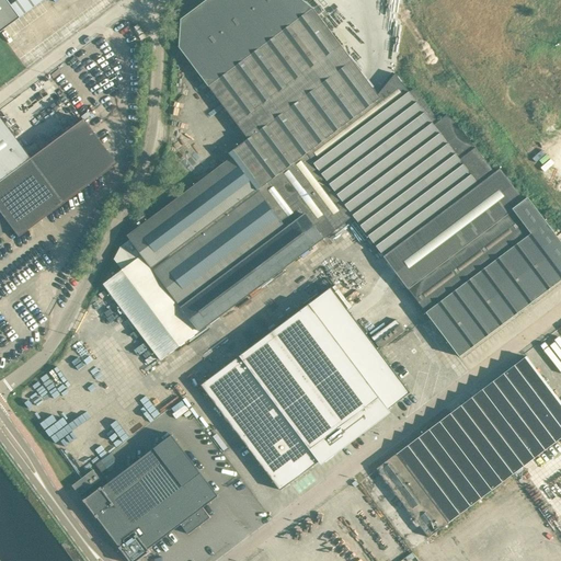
[(0,0),(0,30),(16,18),(9,7),(3,0),(0,0)]
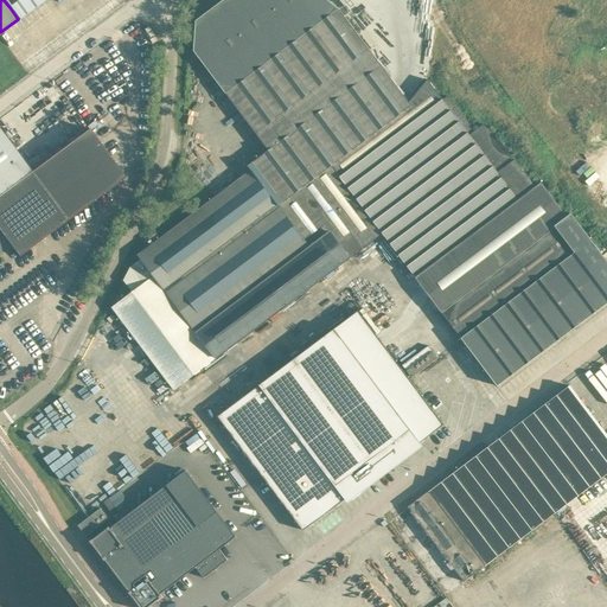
[(18,0),(10,7),(18,19),(45,0),(18,0)]
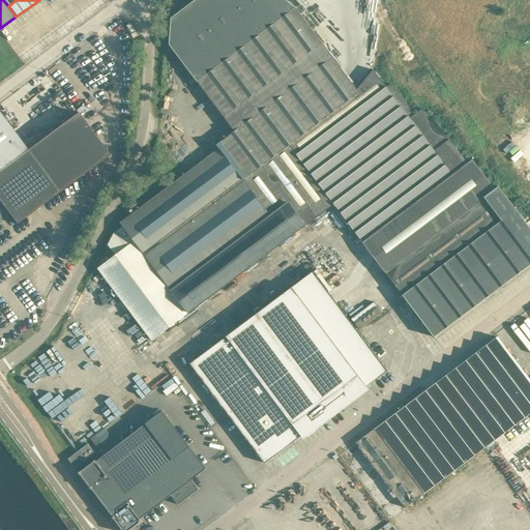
[(171,47),(168,50),(173,58),(177,55),(235,131),(216,145),(219,149),(221,149),(237,170),(253,173),(281,210),(290,217),(299,231),(330,207),(335,213),(340,210),(435,337),(529,265),(529,228),(499,187),(495,189),(484,176),(472,159),(467,164),(448,137),(439,125),(433,117),(422,109),(415,115),(393,85),(391,84),(387,87),(374,69),(371,74),(369,77),(357,89),(296,8),(286,0),(195,0),(171,19),(170,45),(171,47)]
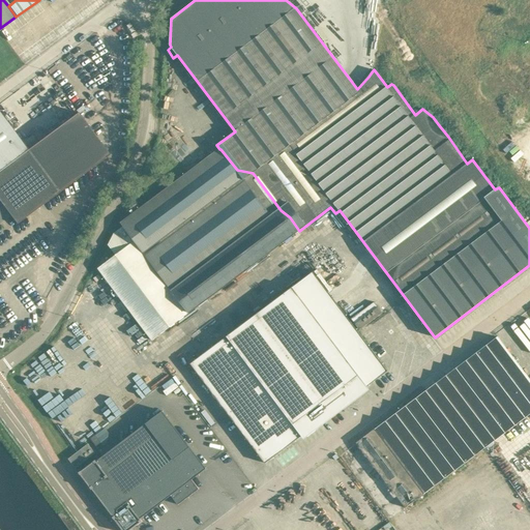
[(0,222),(9,215),(16,224),(109,154),(77,112),(28,149),(0,112),(0,222)]
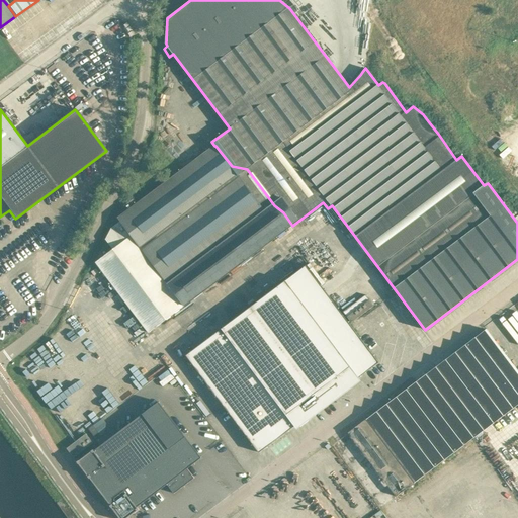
[(96,262),(149,333),(292,226),(283,212),(274,205),(247,169),(232,166),(216,146),(214,146),(138,203),(134,198),(124,205),(128,210),(118,218),(119,219),(121,222),(111,229),(106,240),(113,249),(96,262)]
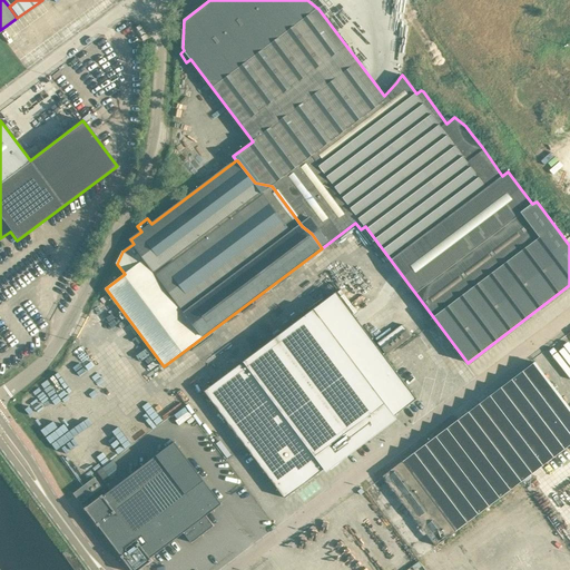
[(214,385),(205,392),(285,499),(324,469),(325,470),(395,416),(410,405),(418,400),(336,293),(330,298),(214,385)]
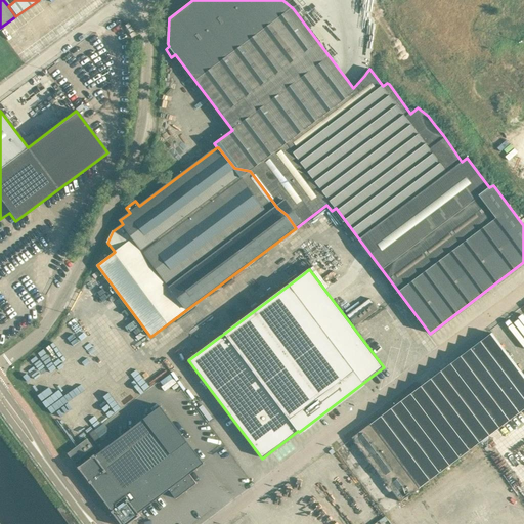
[(85,321),(81,317),(85,313),(92,302),(82,296),(80,298),(73,308),(80,316),(68,326),(63,334),(53,343),(52,343),(50,347),(41,354),(33,357),(38,369),(51,364),(53,363),(51,358),(58,355),(62,357),(63,357),(74,348),(73,345),(70,342),(74,335),(79,330),(85,334),(89,332),(85,321)]
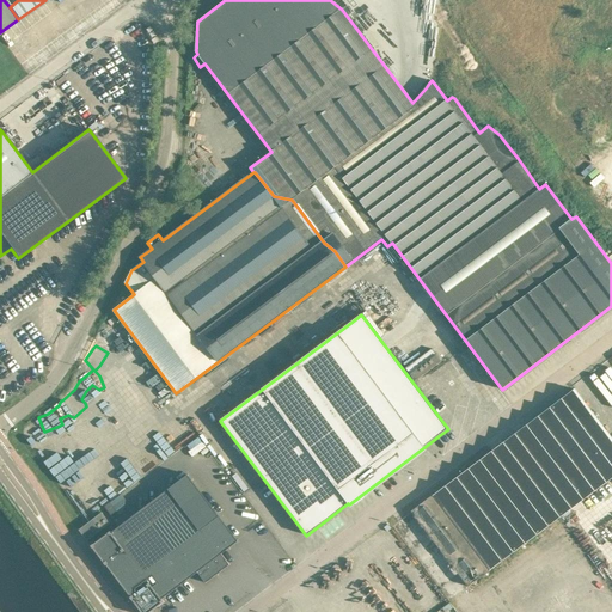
[(479,460),(430,497),(488,573),(579,503),(583,500),(611,478),(611,439),(607,434),(574,390),(562,399),(479,460)]
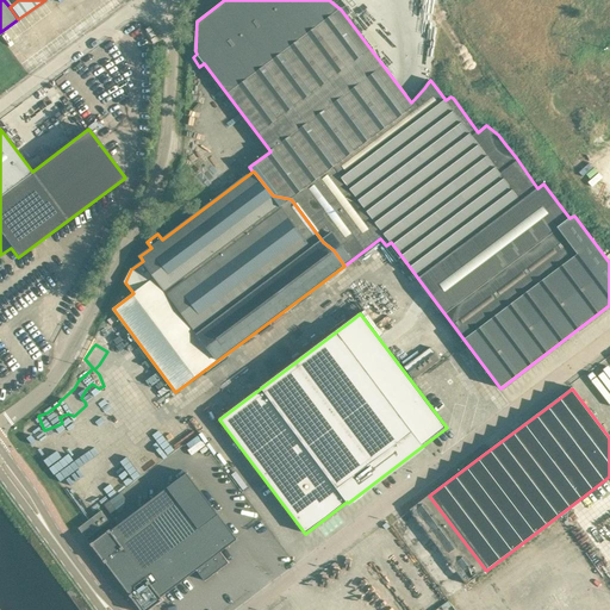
[(25,429),(63,489),(78,480),(73,473),(76,470),(57,440),(49,446),(33,423),(25,429)]
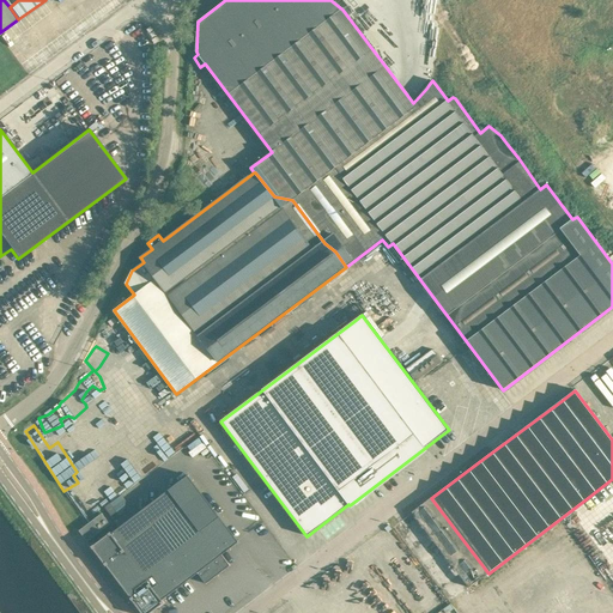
[(188,474),(92,547),(95,551),(107,566),(107,565),(132,598),(131,599),(141,612),(151,612),(165,604),(163,600),(198,574),(206,583),(230,565),(222,554),(238,542),(238,540),(188,474)]
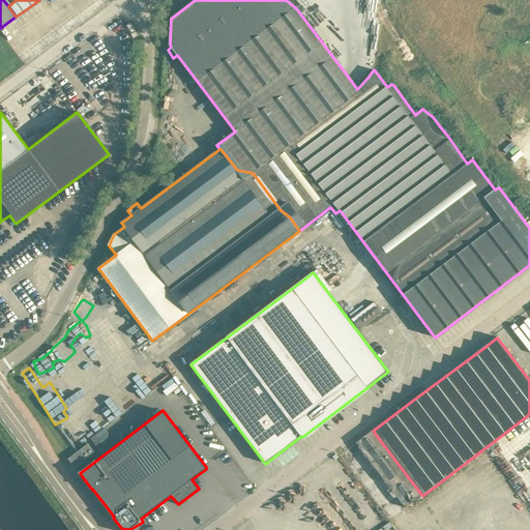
[(95,435),(90,438),(98,448),(104,445),(95,435)]
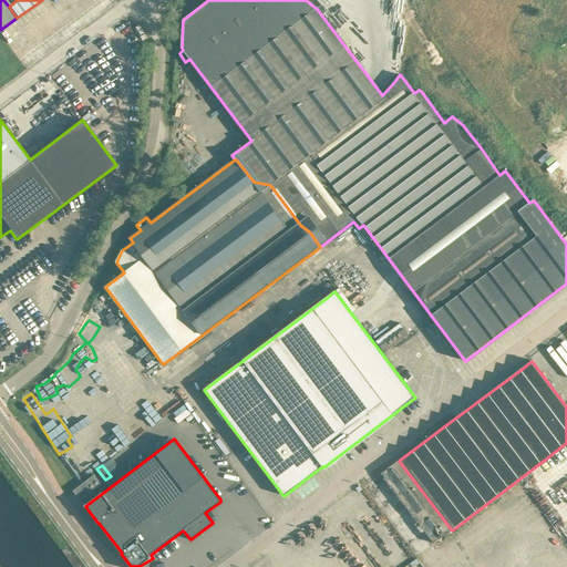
[(94,474),(73,491),(81,501),(102,484),(94,474)]
